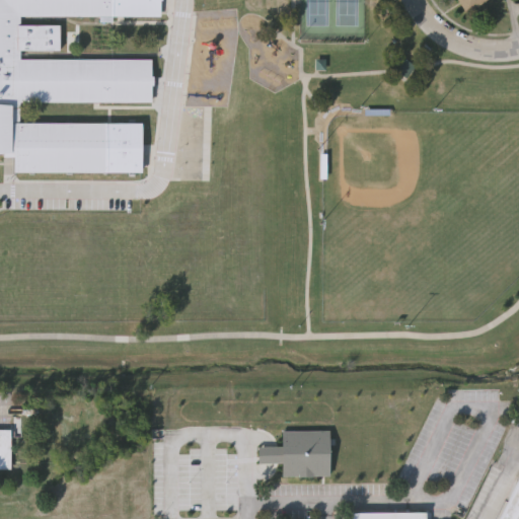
[(0,0),(112,0),(112,16),(19,15),(19,24),(58,24),(58,50),(18,50),(18,58),(151,59),(151,74),(152,75),(152,84),(150,84),(150,102),(20,100),(19,122),(109,122),(108,173),(9,171),(9,152),(0,152),(0,0)]
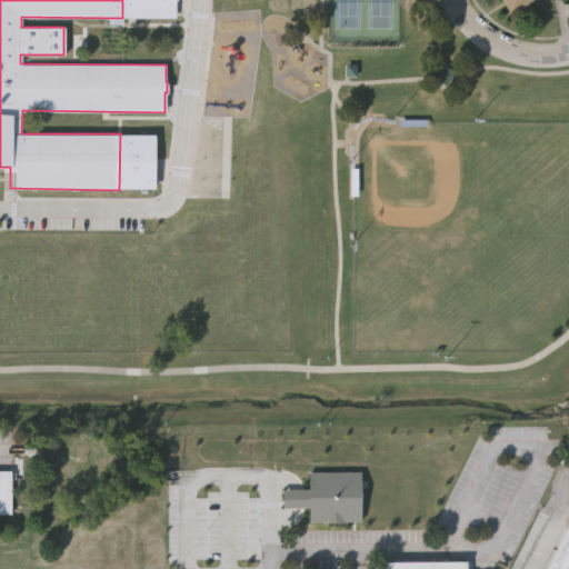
[(502,0),(529,0),(511,12),(502,0)]
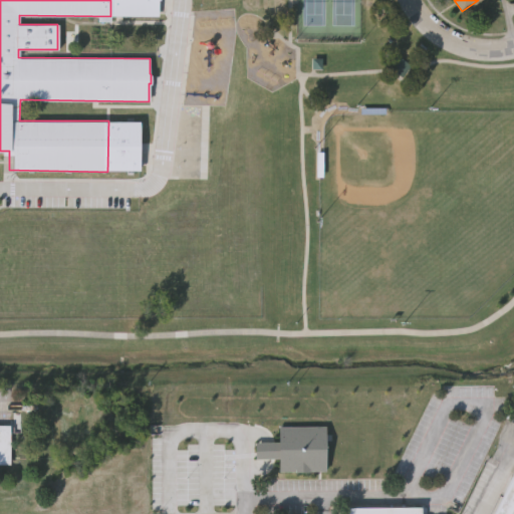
[(403,78),(412,66),(401,58),(392,69),(403,78)]
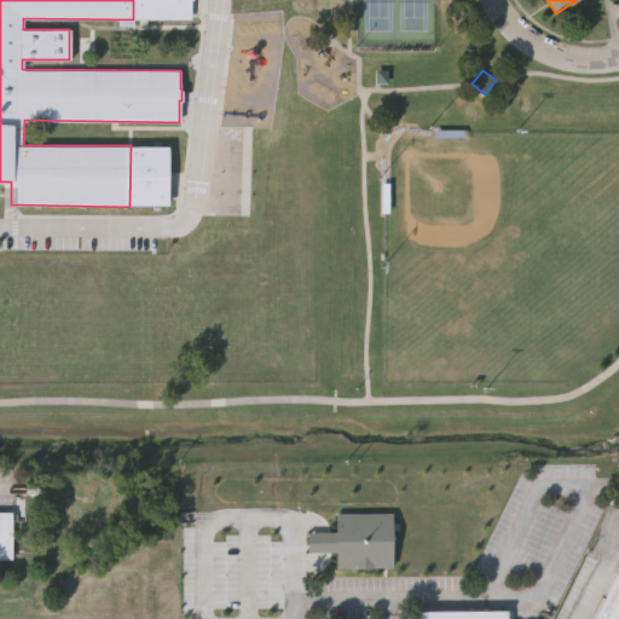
[(12,560),(0,560),(0,512),(13,513),(12,560)]
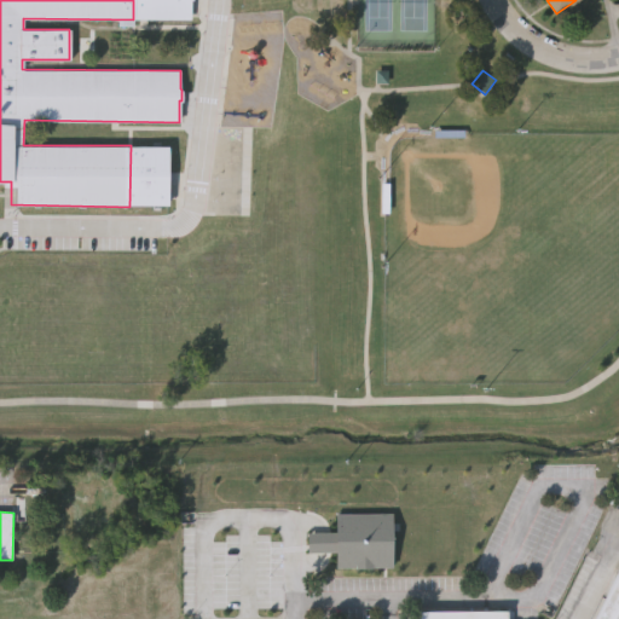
[(371,566),(371,567),(357,567),(357,566),(335,566),(335,553),(307,553),(307,533),(335,533),(335,515),(391,515),(391,566),(371,566)]
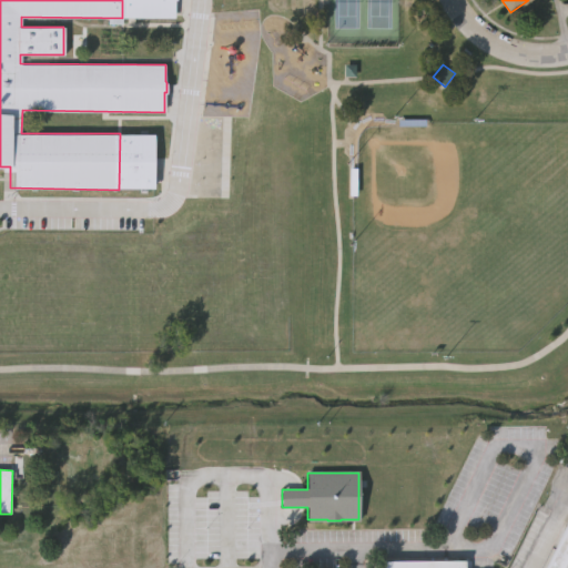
[(567,567),(546,567),(567,524),(567,567)]
